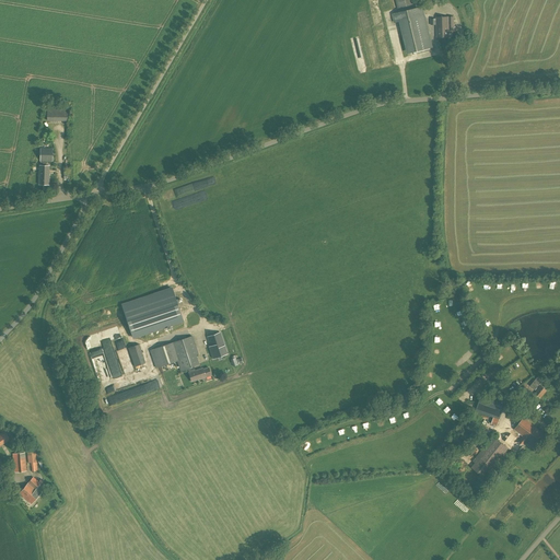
[(433,47),(424,10),(419,8),(393,14),(394,22),(399,21),(407,54),(433,47)]
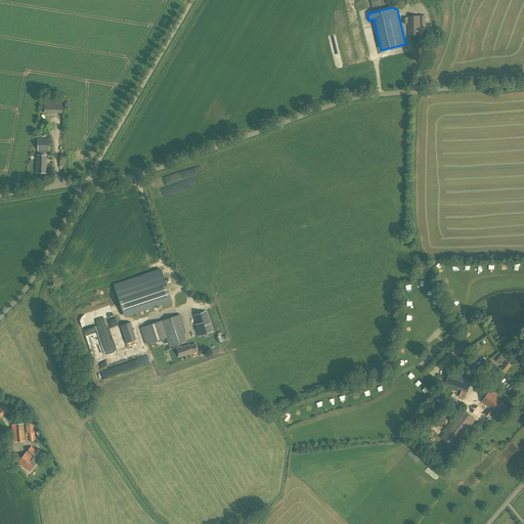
[(408,16),(408,17),(403,17),(403,24),(408,23),(408,35),(421,35),(420,29),(425,29),(424,15),(408,16)]
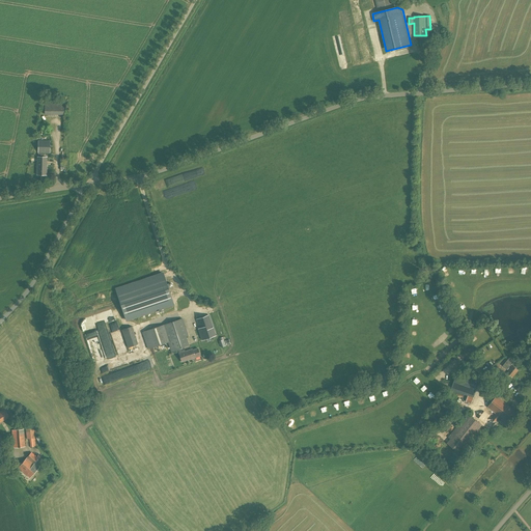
[(45,114),(64,115),(64,104),(45,103),(45,114)]
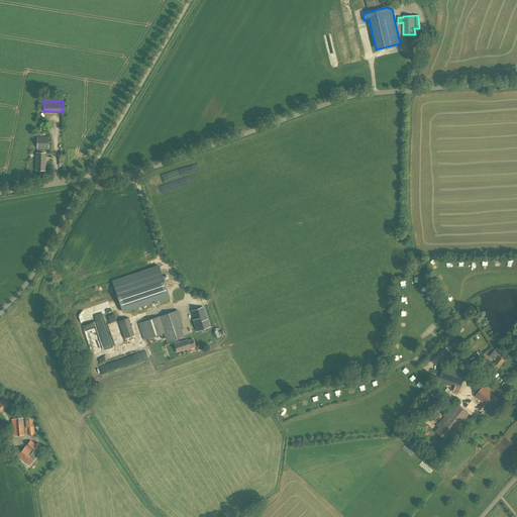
[(37,148),(37,150),(39,150),(39,148),(48,149),(48,137),(37,136),(37,148)]
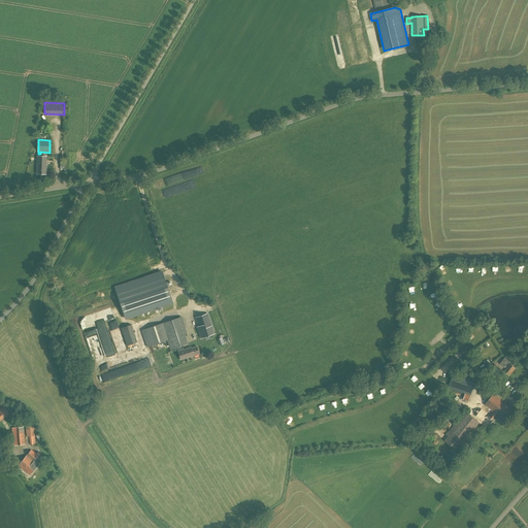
[(40,154),(38,154),(38,156),(37,156),(37,174),(45,174),(46,156),(40,156),(40,154)]
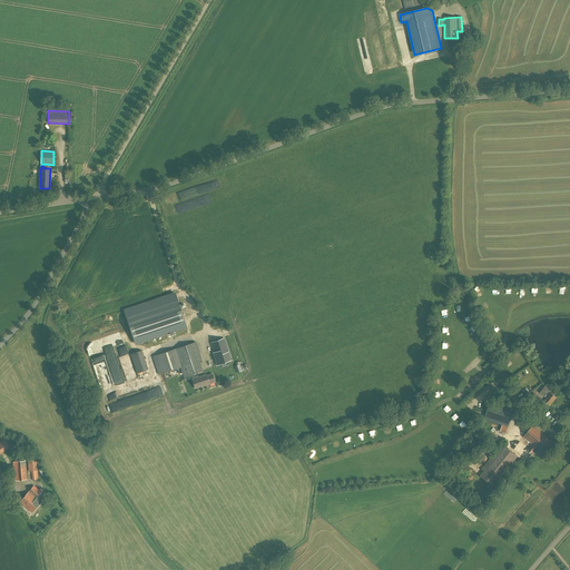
[(186,326),(175,293),(124,311),(135,344),(186,326)]
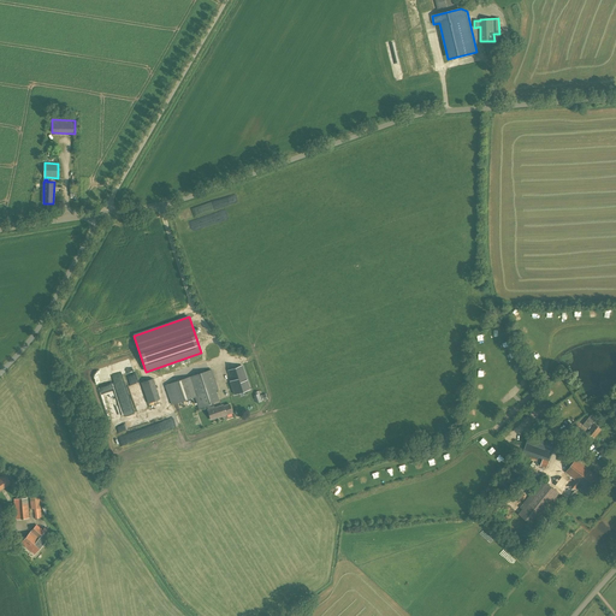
[(242,366),(227,371),(231,381),(230,381),(235,395),(250,389),(248,381),(253,379),(250,373),(246,375),(242,366)]
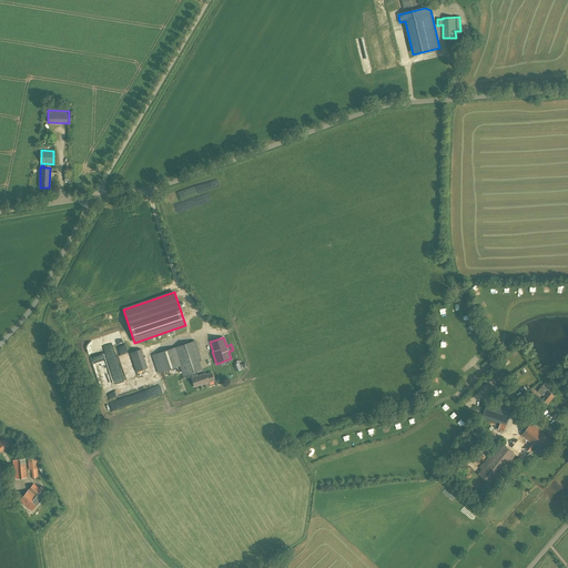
[(192,378),(191,378),(194,387),(201,385),(214,381),(212,373),(206,374),(205,373),(198,376),(196,372),(202,369),(199,359),(201,359),(195,341),(152,355),(158,374),(180,366),(183,377),(191,374),(192,378)]
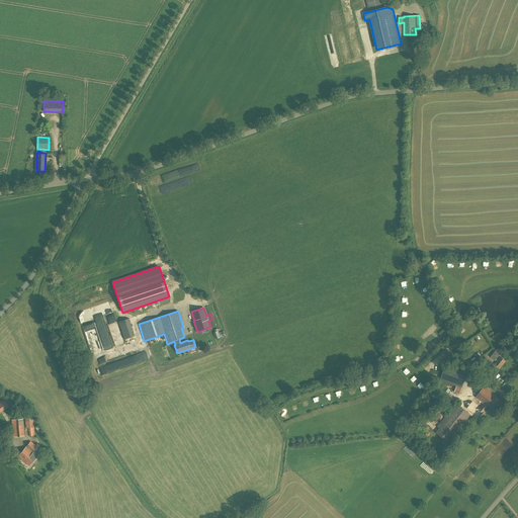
[(135,336),(128,318),(118,322),(124,339),(135,336)]
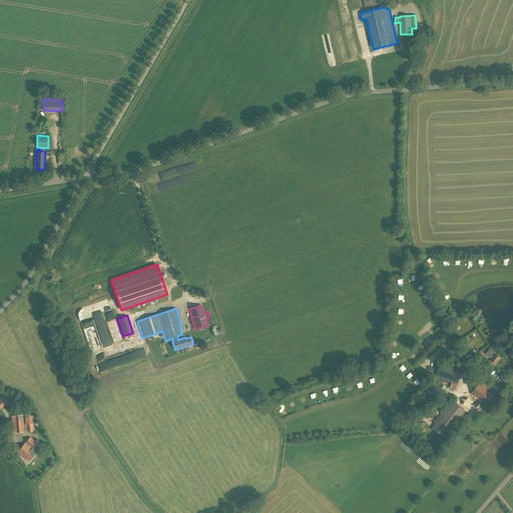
[(489,361),(495,365),(501,358),(495,353),(489,361)]
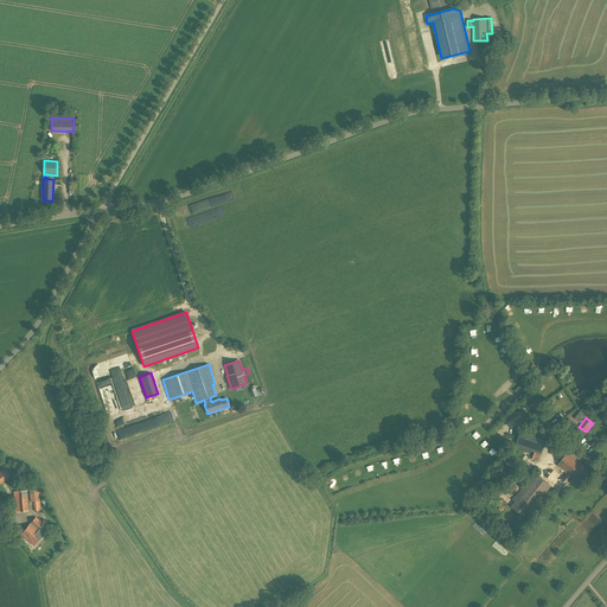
[(532,460),(538,461),(541,454),(548,434),(540,430),(538,434),(522,428),(515,446),(535,453),(532,460)]
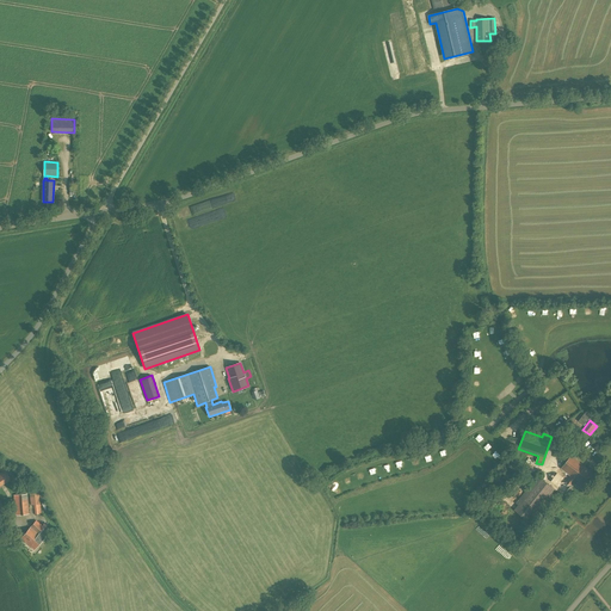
[(572,455),(561,469),(571,476),(567,481),(572,485),(575,481),(585,488),(594,475),(572,455)]
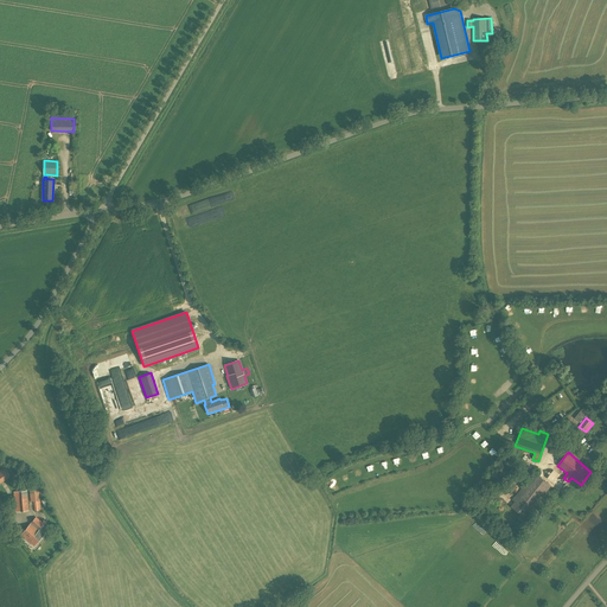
[(0,470),(0,483),(11,477),(5,467),(0,470)]
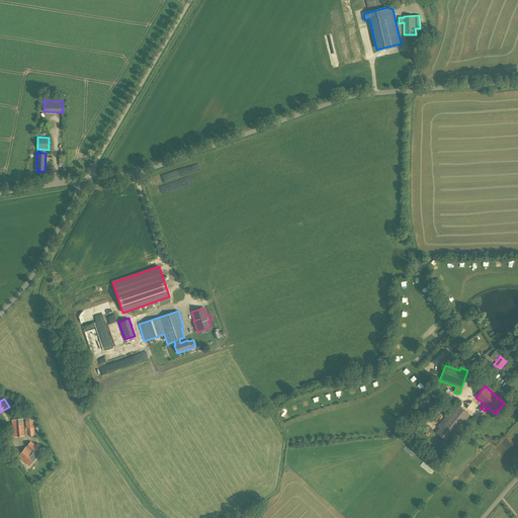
[(472,401),(466,409),(479,419),(485,411),(481,408),(472,401)]
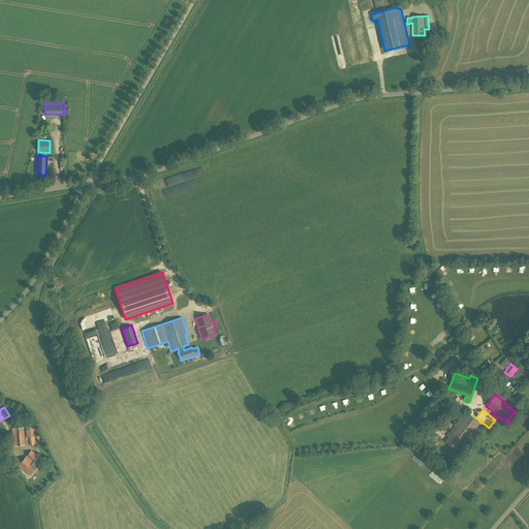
[(465,411),(446,436),(463,449),(483,426),(465,411)]
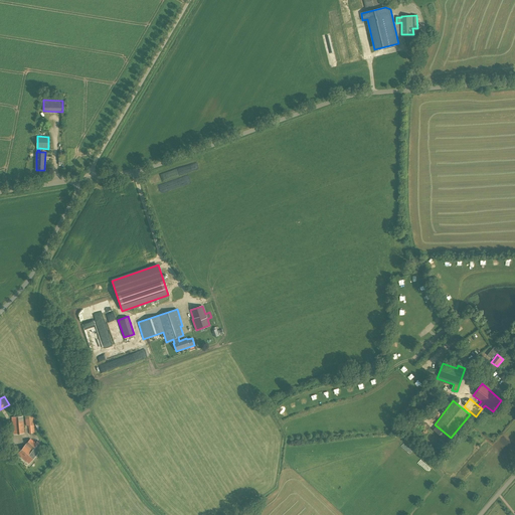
[(28,425),(29,434),(34,434),(31,405),(24,407),(26,425),(28,425)]
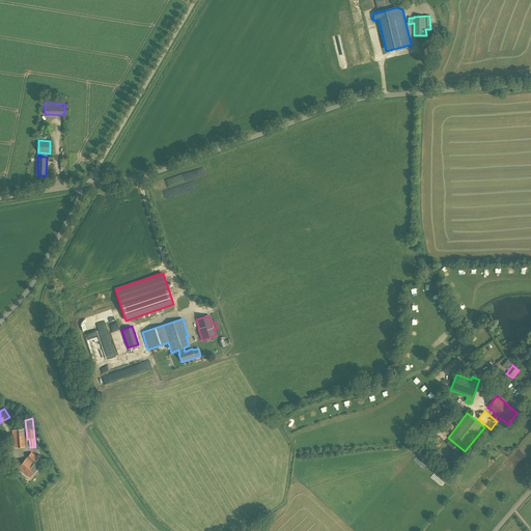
[(11,430),(14,448),(25,447),(24,429),(11,430)]
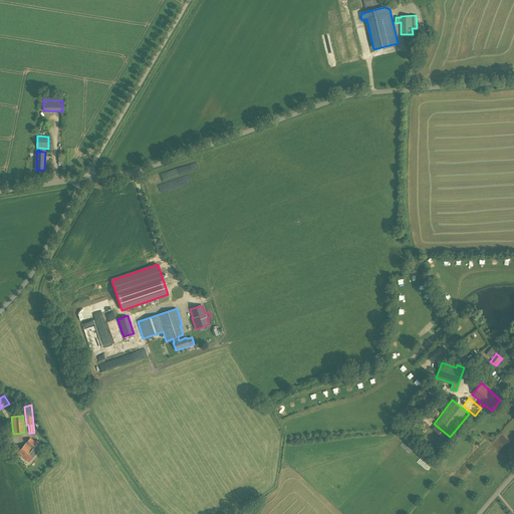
[(30,438),(17,453),(29,463),(38,452),(33,448),(39,442),(37,440),(35,442),(30,438)]
